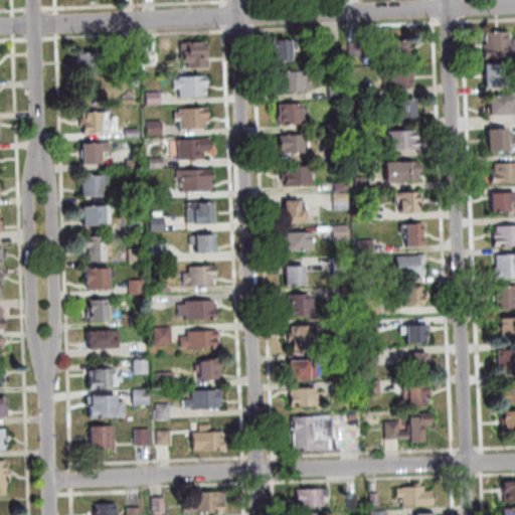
[(512,31),(488,31),(488,43),(485,43),(485,57),(514,56),(514,37),(512,37),(512,31)]
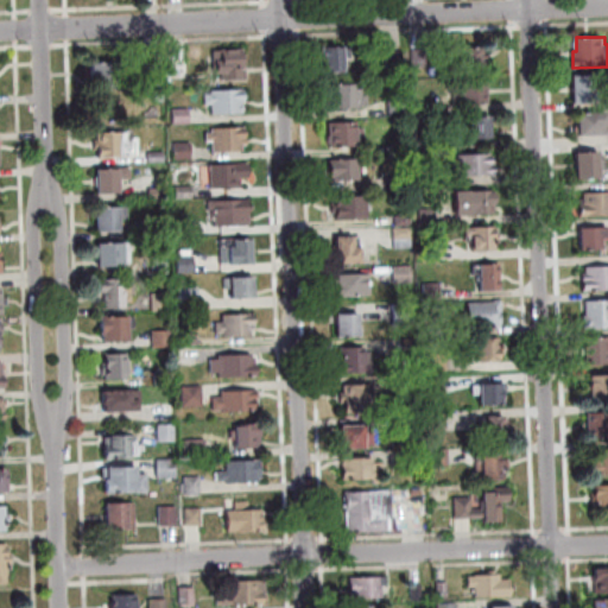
[(463,48),(486,46),(487,73),(464,74),(463,48)]
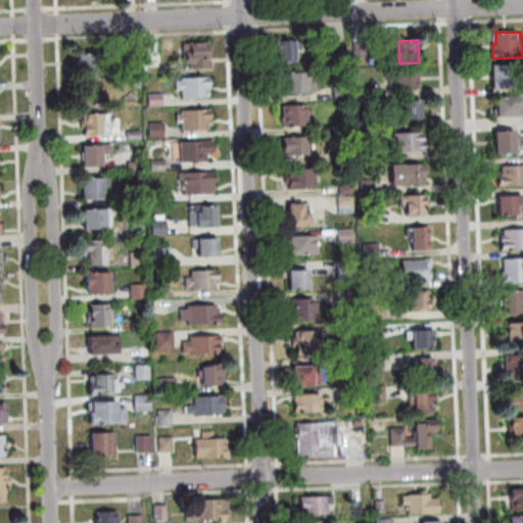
[(283,61),(282,41),(297,41),(298,60),(283,61)]
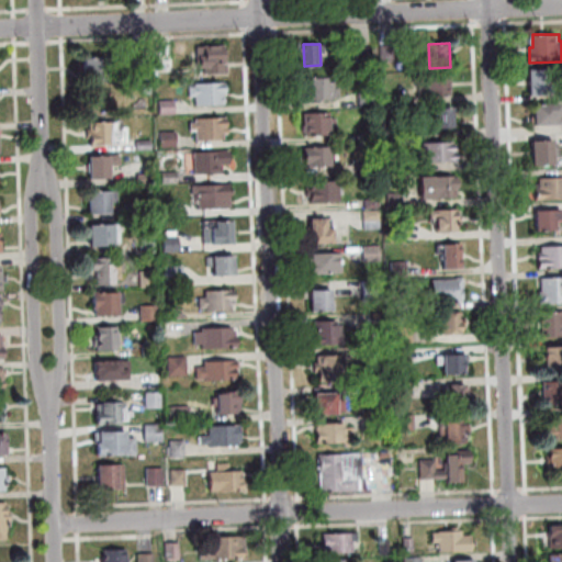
[(206,74),(206,66),(203,66),(203,56),(206,56),(205,46),(226,45),(227,64),(228,64),(229,72),(206,74)]
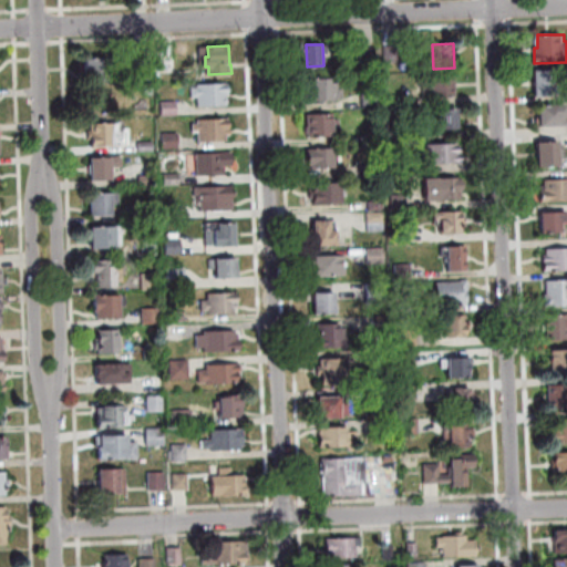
[(401,62),(387,62),(387,47),(400,45),(401,62)]
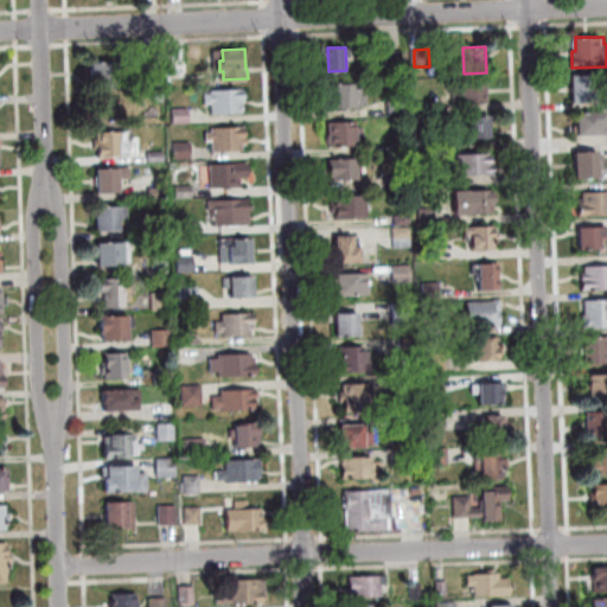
[(388,51),(403,50),(403,66),(388,66),(388,51)]
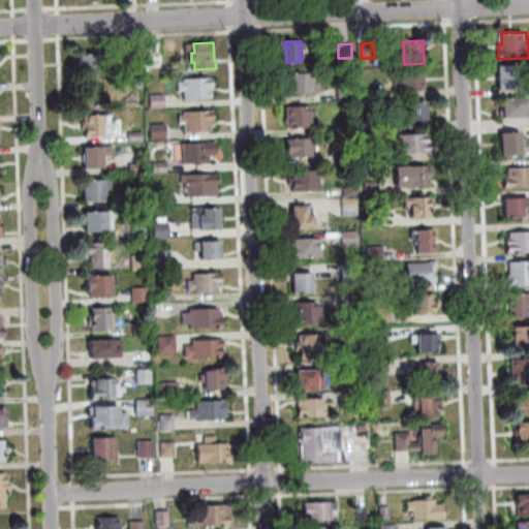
[(152,66),(151,53),(165,52),(165,65),(152,66)]
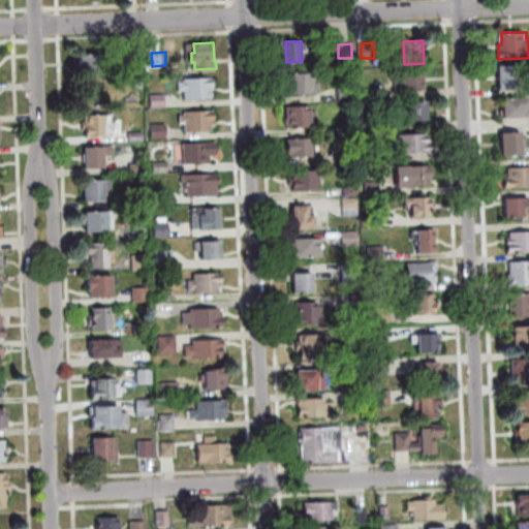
[(128,54),(142,53),(143,67),(129,68),(128,54)]
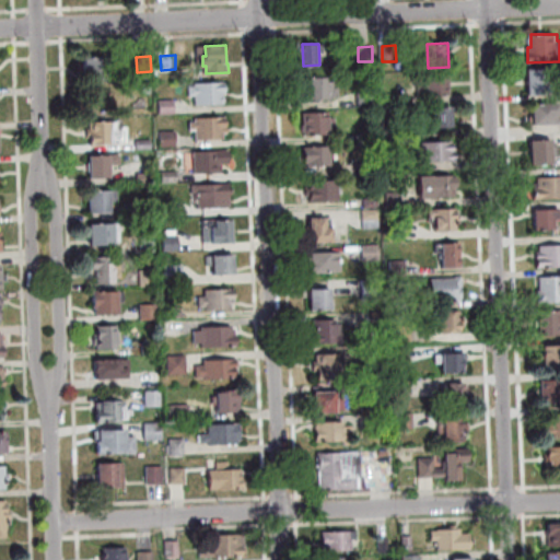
[(100,80),(100,76),(89,76),(88,58),(108,57),(109,79),(100,80)]
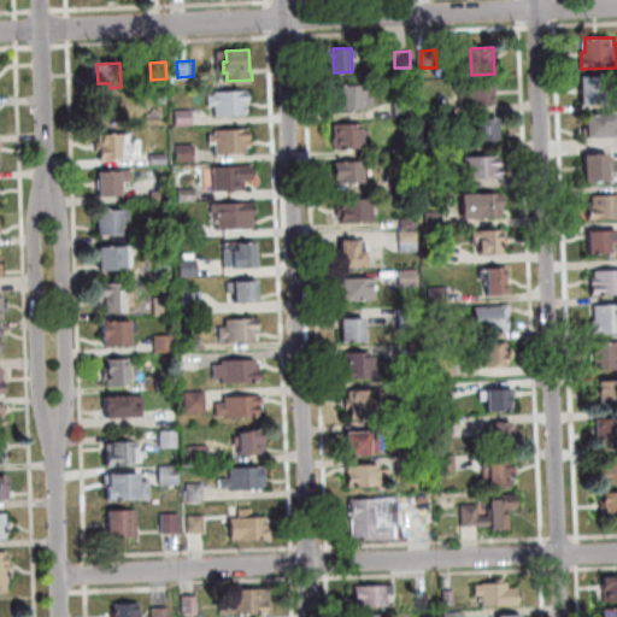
[(606,75),(582,76),(583,105),(610,104),(609,89),(606,89),(606,75)]
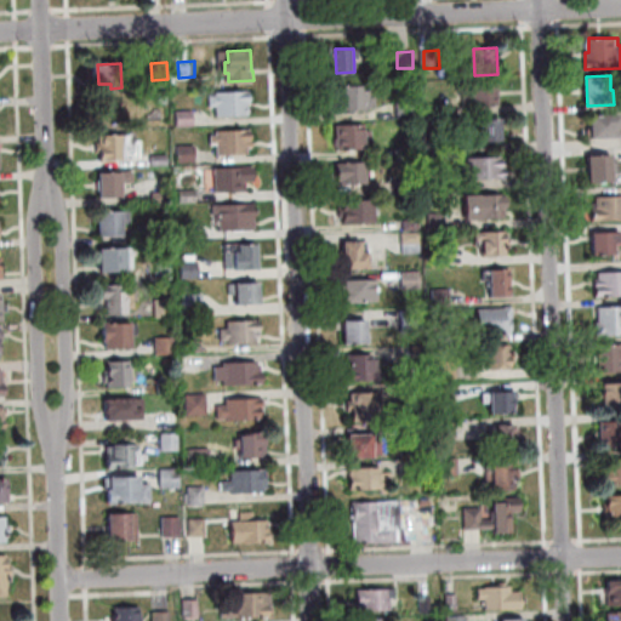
[(466,106),(466,92),(474,92),(473,83),(500,81),(500,104),(466,106)]
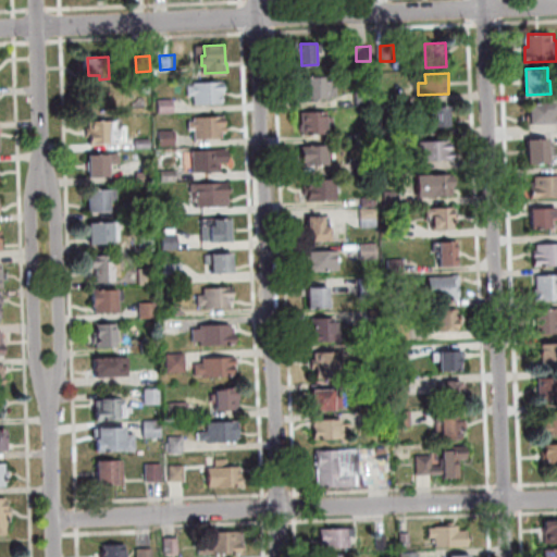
[(334,98),(305,99),(304,78),(333,77),(333,88),(338,88),(339,96),(334,96),(334,98)]
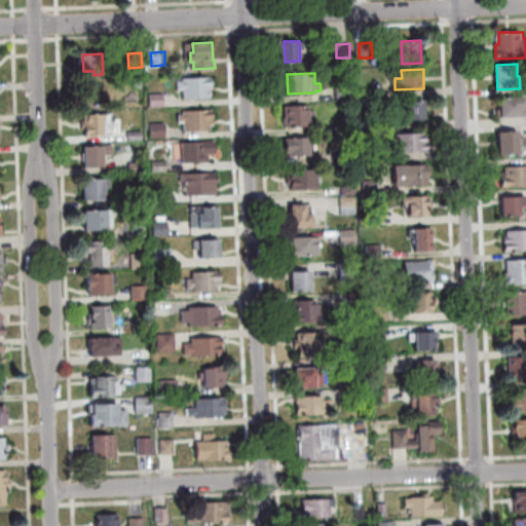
[(212,97),(186,99),(185,89),(180,89),(179,81),(185,80),(185,78),(213,77),(214,87),(211,87),(212,97)]
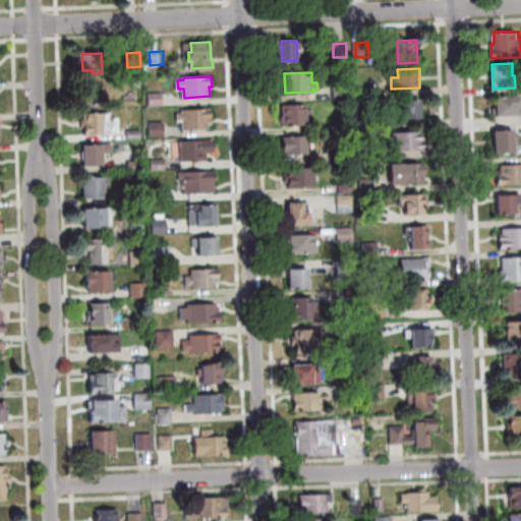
[(348,85),(349,98),(336,99),(335,85),(348,85)]
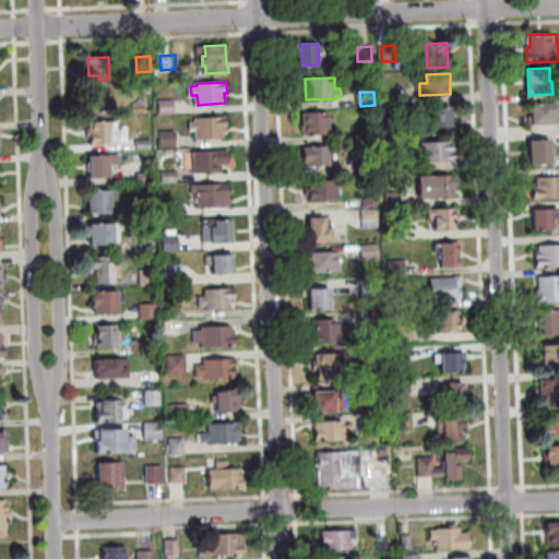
[(176,99),(176,114),(162,115),(161,99),(176,99)]
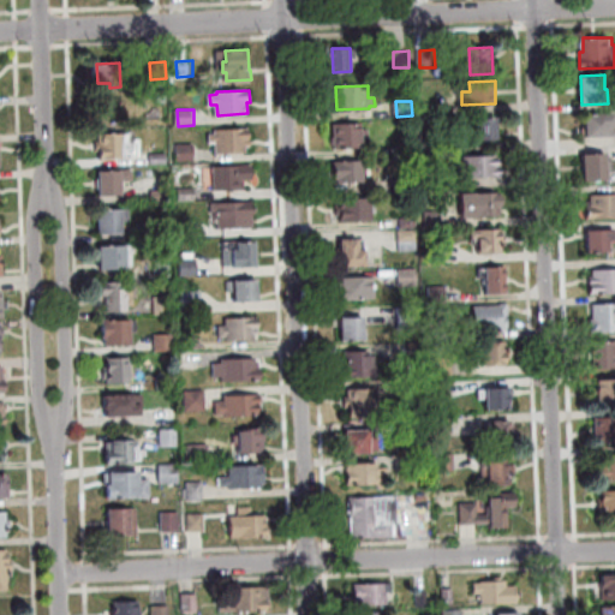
[(614,135),(583,136),(583,113),(614,113),(614,135)]
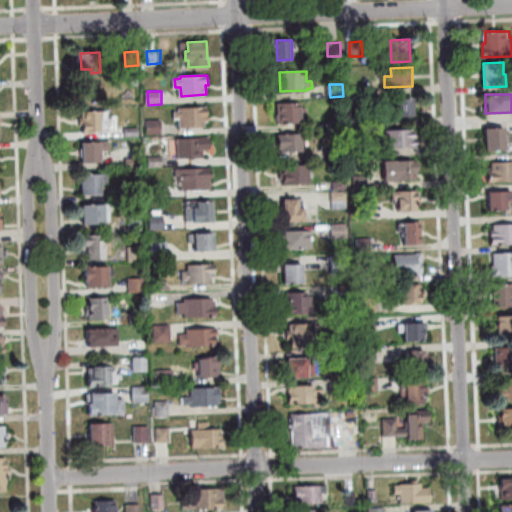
[(414,116),(396,117),(396,98),(414,98),(414,116)]
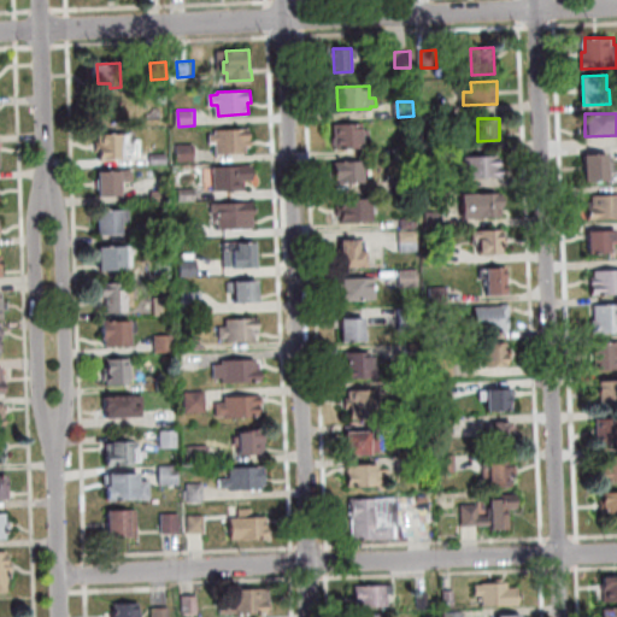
[(336,124),(364,124),(364,147),(338,148),(336,124)]
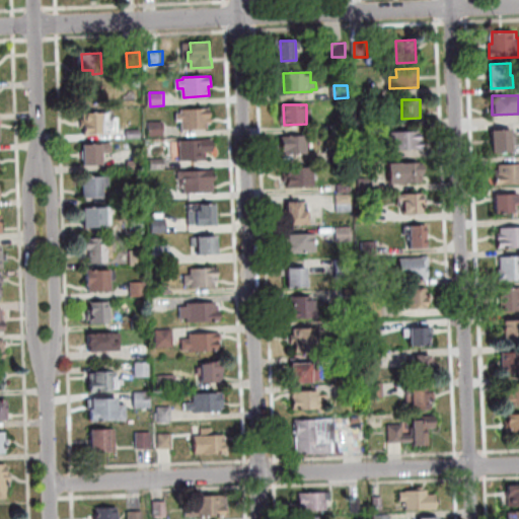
[(183,130),(183,120),(178,120),(178,114),(183,114),(182,109),(211,108),(211,124),(209,124),(210,129),(183,130)]
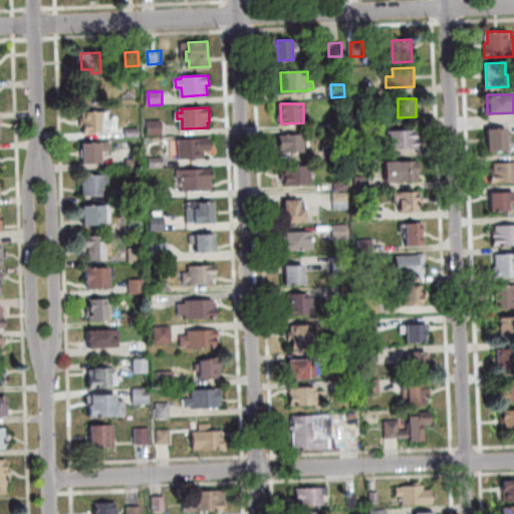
[(84,132),(83,112),(101,111),(102,131),(84,132)]
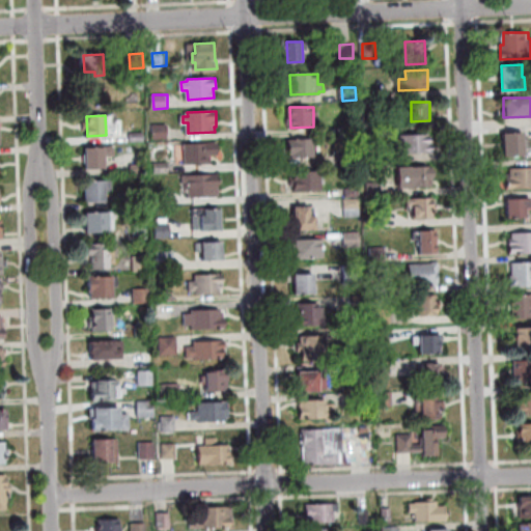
[(381,131),(365,132),(364,117),(380,117),(381,131)]
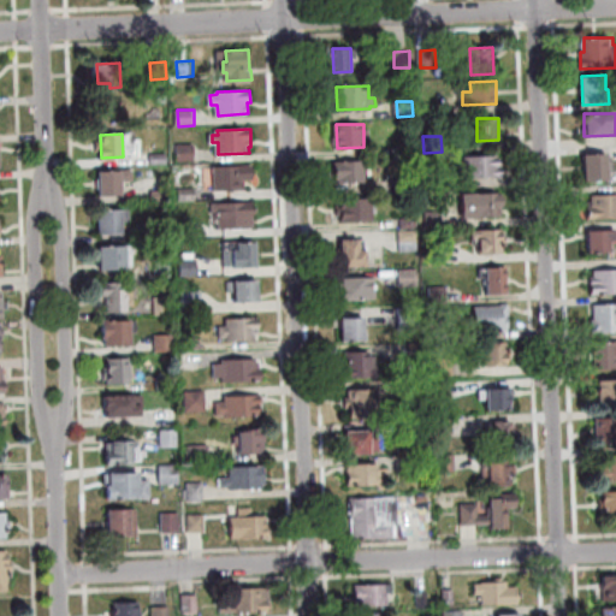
[(179,161),(178,146),(196,144),(196,160),(179,161)]
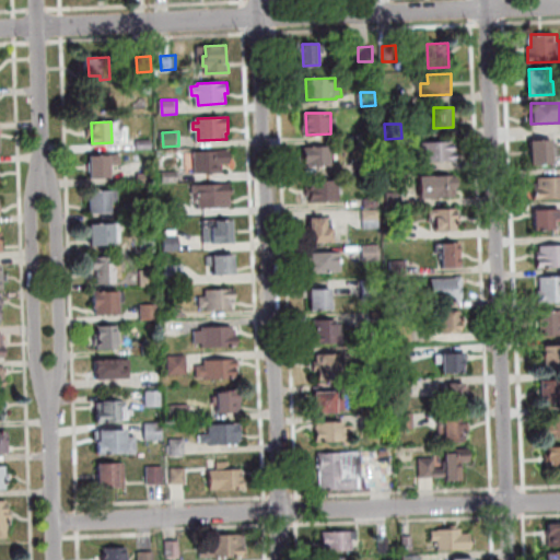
[(552,138),(527,139),(529,163),(553,162),(552,138)]
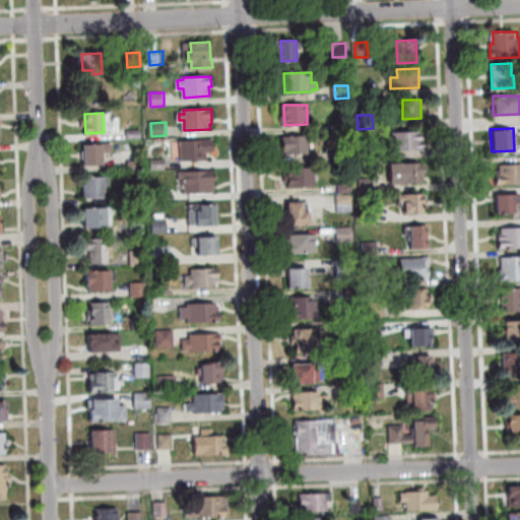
[(128,131),(141,130),(141,139),(129,139),(128,131)]
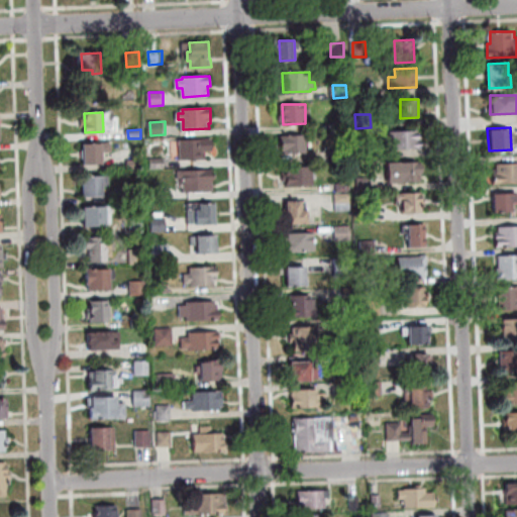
[(389,148),(389,145),(383,145),(383,134),(389,133),(389,131),(421,130),(421,147),(389,148)]
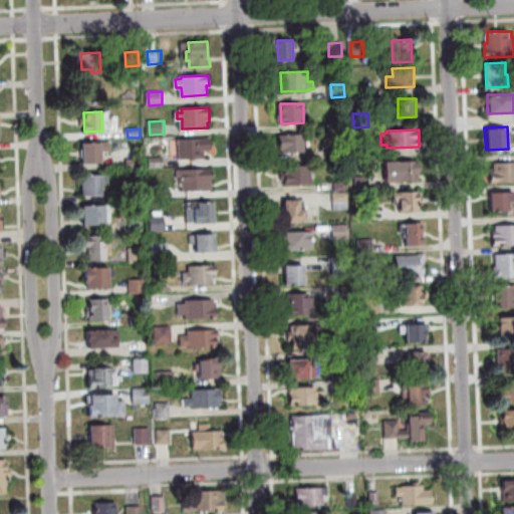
[(280,135),(305,134),(306,152),(281,153),(280,135)]
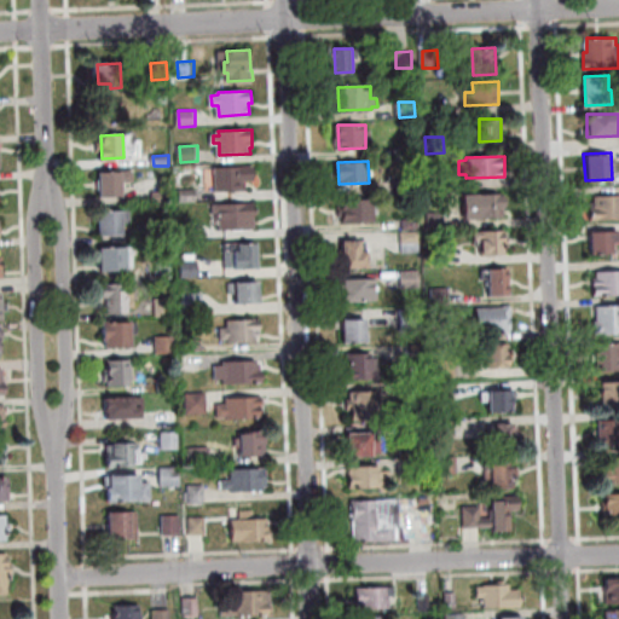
[(217,191),(217,168),(254,167),(255,180),(244,180),(246,190),(217,191)]
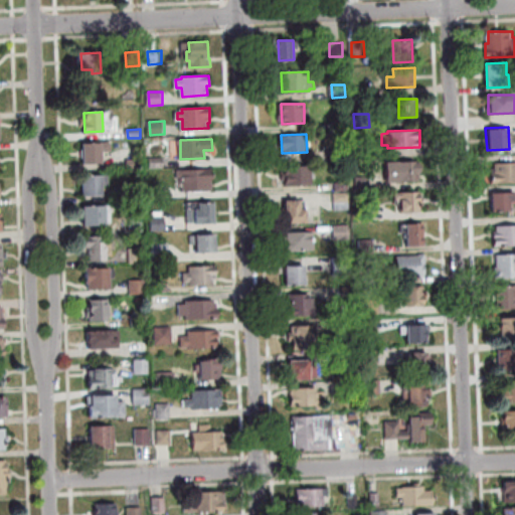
[(112,143),(112,151),(102,151),(103,162),(84,163),(83,143),(112,143)]
